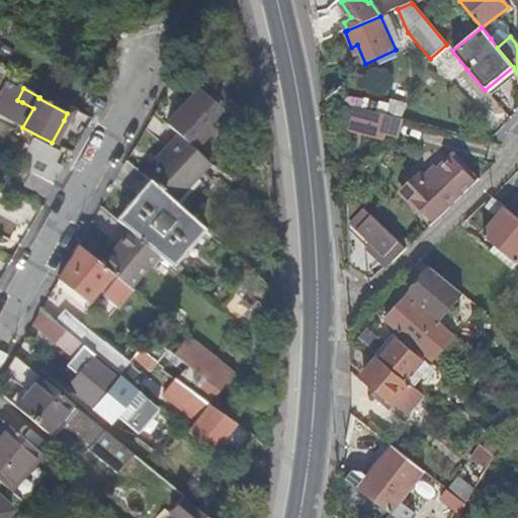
[(202,96),(196,103),(209,115),(217,108),(202,96)]
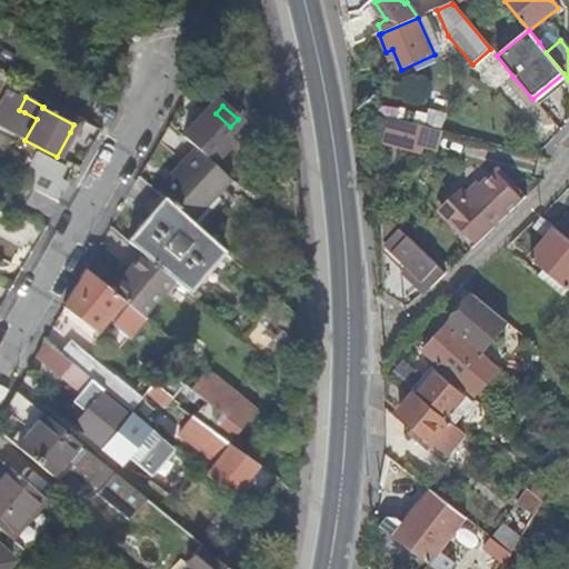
[(12,133),(25,140),(37,119),(25,112),(12,133)]
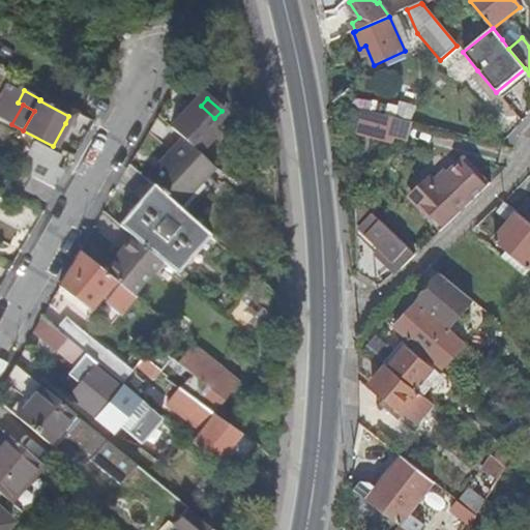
[(169,129),(179,139),(195,151),(206,139),(201,133),(214,118),(201,106),(187,121),(181,115),(169,129)]
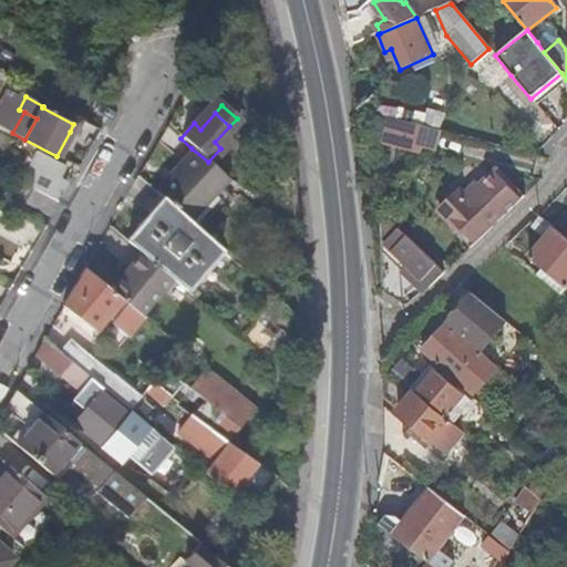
[(237,119),(229,126),(247,142),(254,134),(237,119)]
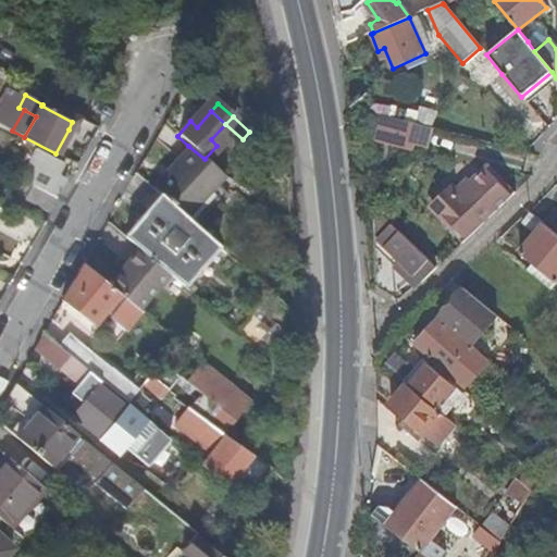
[(433,128),(390,118),(386,132),(390,133),(387,145),(411,152),(412,146),(428,150),(433,128)]
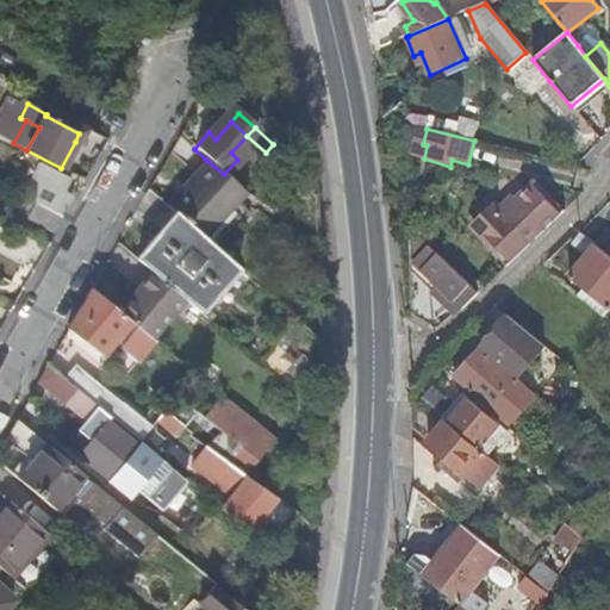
[(79,134),(75,142),(82,147),(87,138),(79,134)]
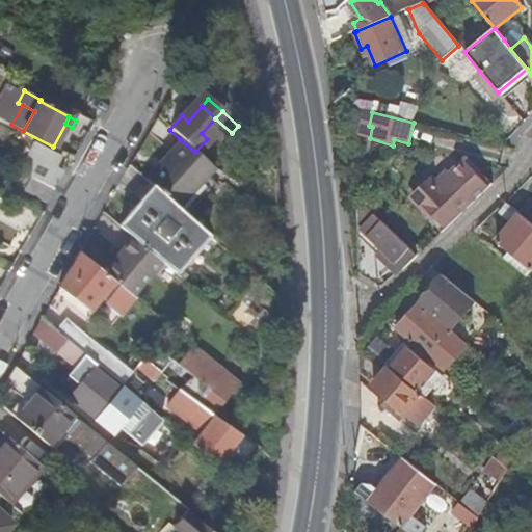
[(0,125),(0,147),(7,151),(17,133),(0,125)]
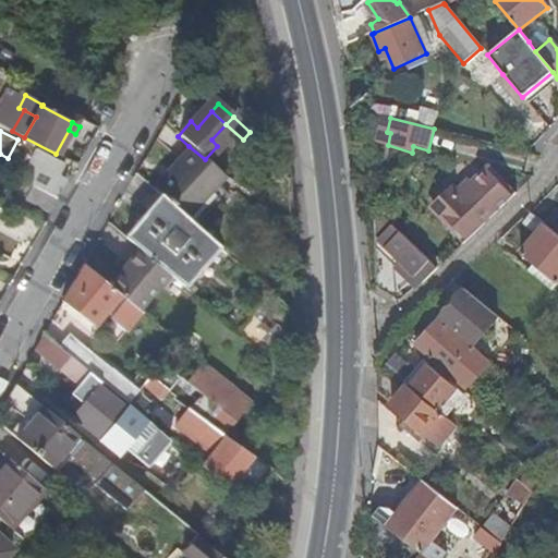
[(152,189),(161,197),(186,220),(223,177),(205,159),(189,146),(152,189)]
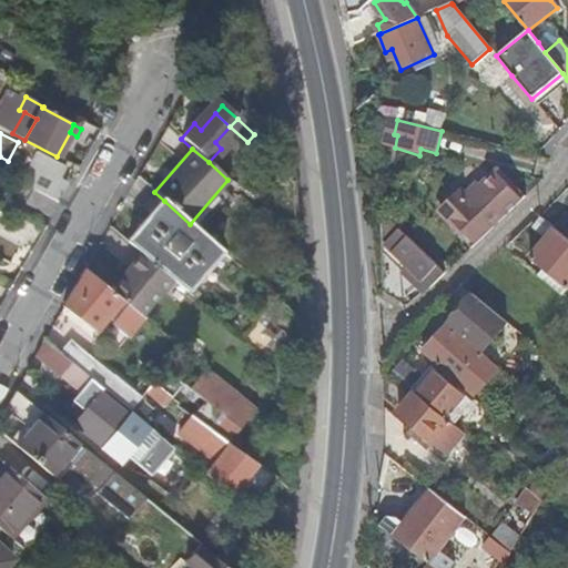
[(53,189),(66,168),(36,152),(21,182),(56,200),(60,192),(53,189)]
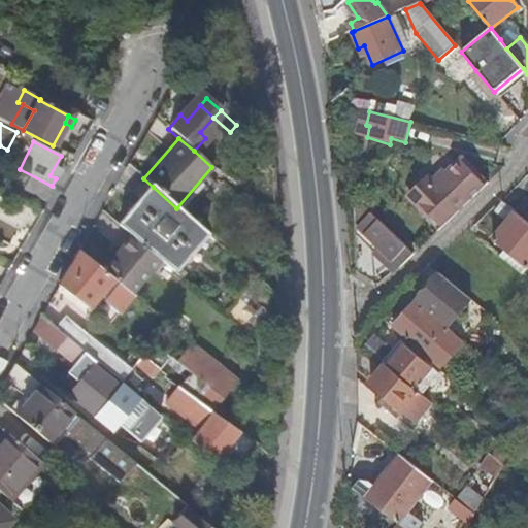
[(420,203),(442,228),(457,213),(486,186),(463,162),(420,203)]
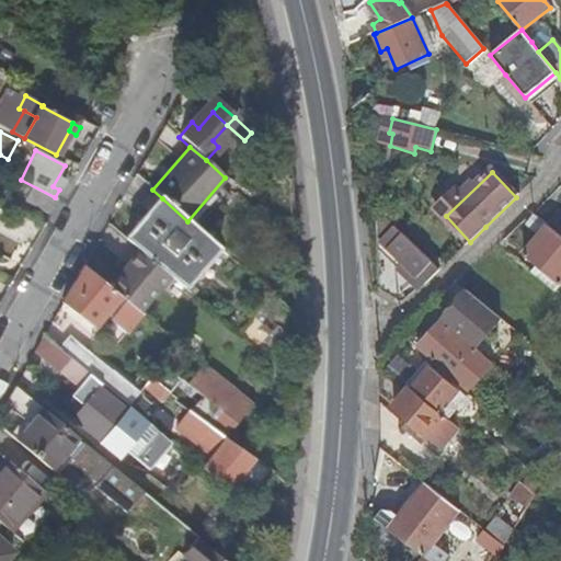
[(25,203),(49,216),(58,202),(33,189),(25,203)]
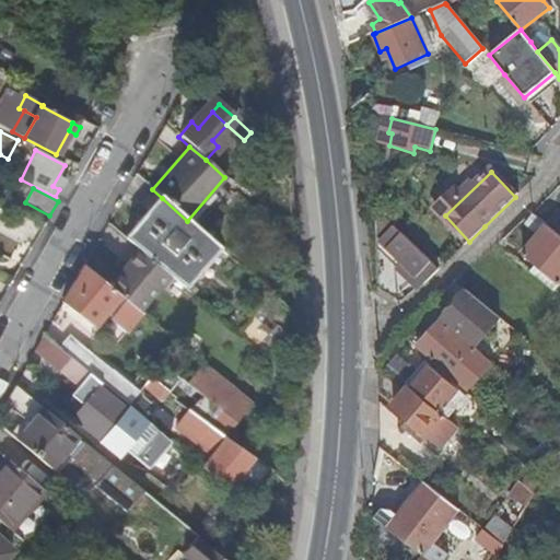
[(168,275),(184,289),(217,247),(187,221),(162,198),(126,238),(139,251),(168,275)]
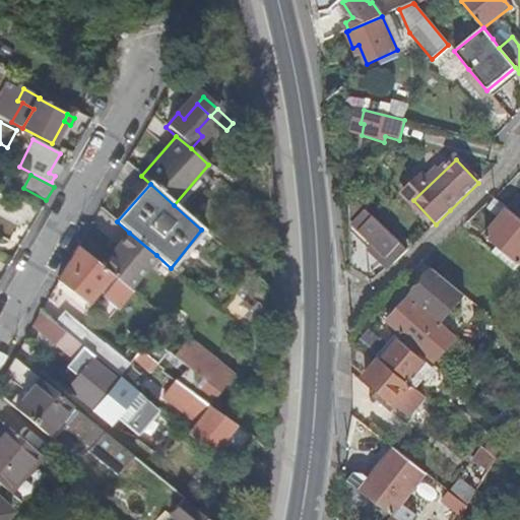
[(519,218),(514,214),(494,198),(486,210),(496,217),(500,213),(504,216),(485,238),(499,248),(506,254),(519,264),(519,218)]
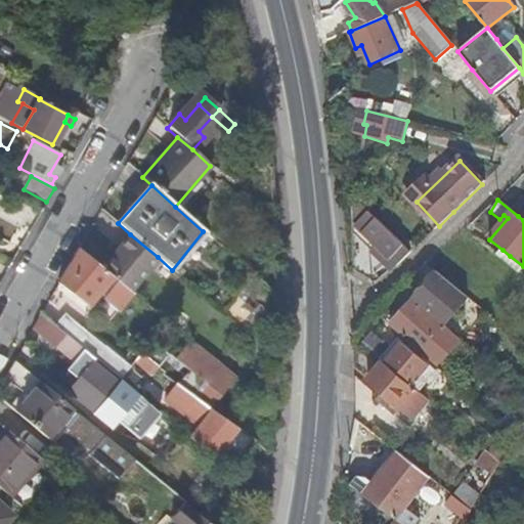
[(360,206),(360,221),(370,211),(364,205),(360,206)]
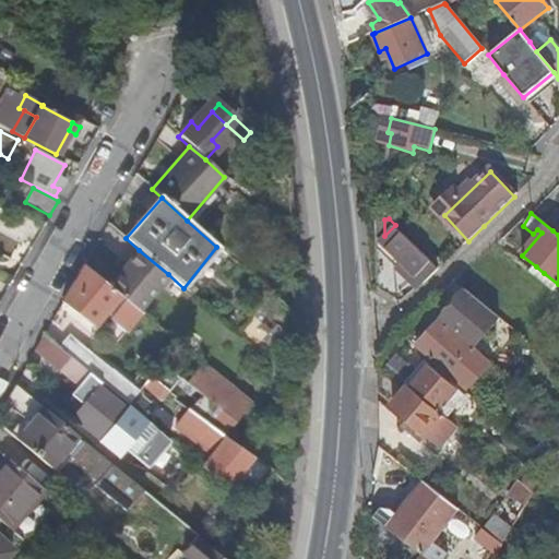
[(384,236),(384,245),(405,264),(425,283),(440,269),(395,225),(384,236)]
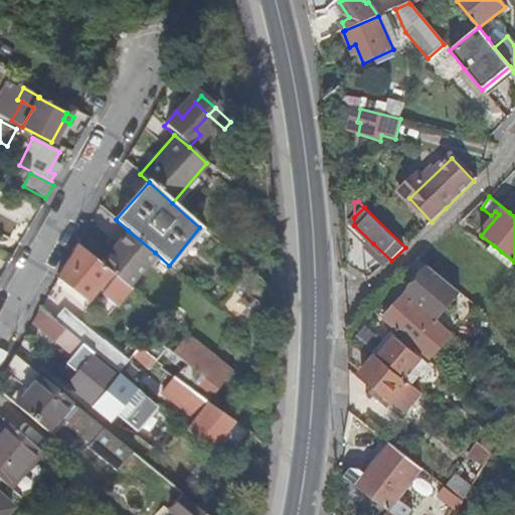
[(128,230),(100,264),(111,273),(127,287),(155,252),(128,230)]
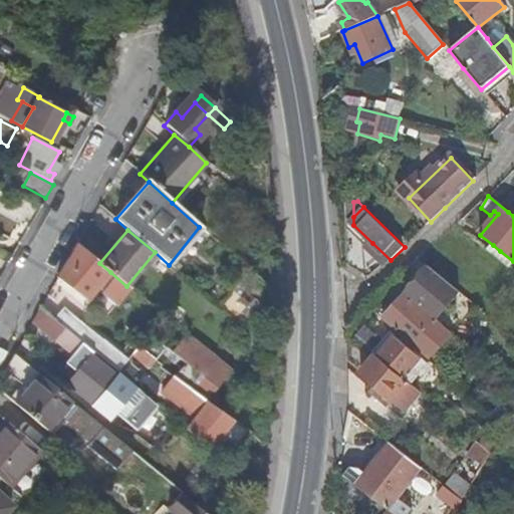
[(366,249),(384,266),(386,264),(391,260),(372,243),(366,249)]
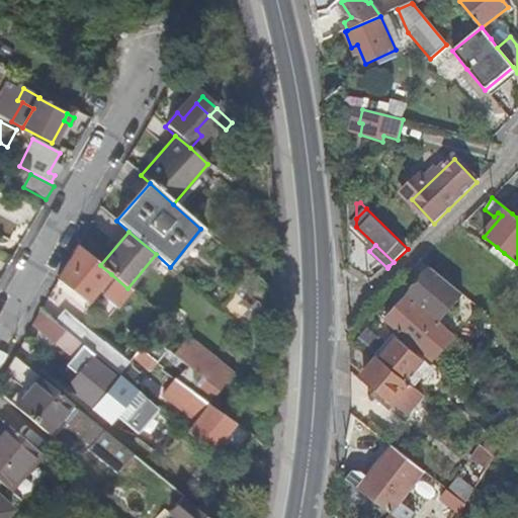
[(77,247),(59,281),(87,304),(98,289),(108,277),(111,274),(100,265),(77,247)]
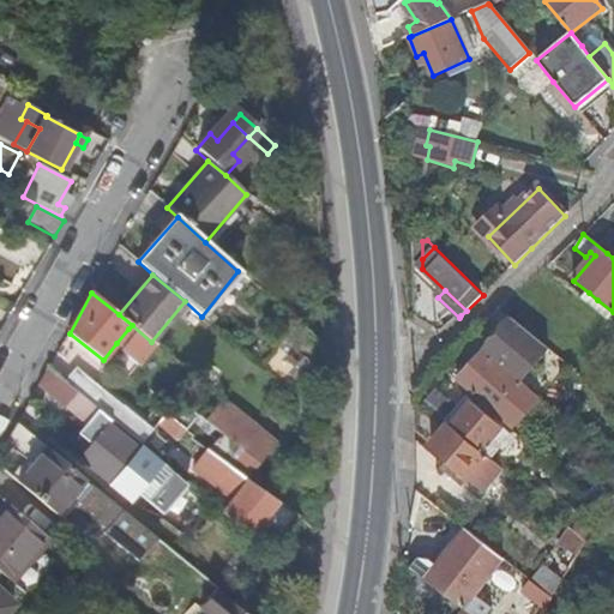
[(597,300),(589,293),(584,299),(594,306),(597,300)]
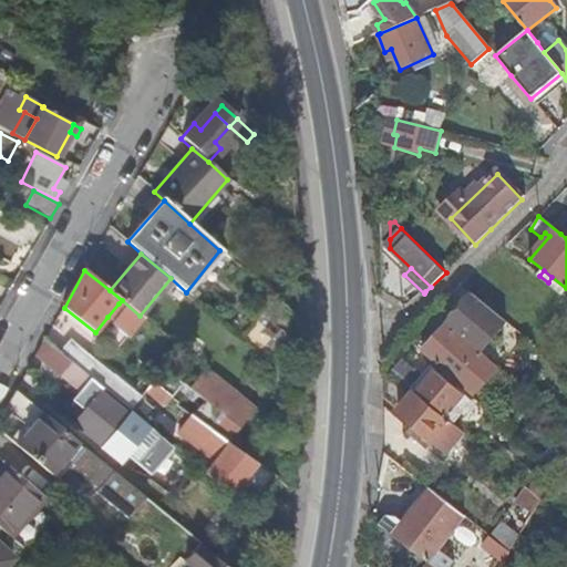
[(473,295),(449,323),(481,352),(506,322),(473,295)]
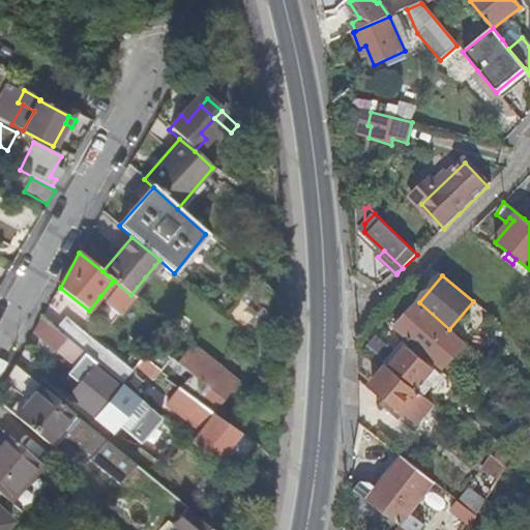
[(111,284),(100,296),(104,300),(106,299),(115,288),(115,286),(111,284)]
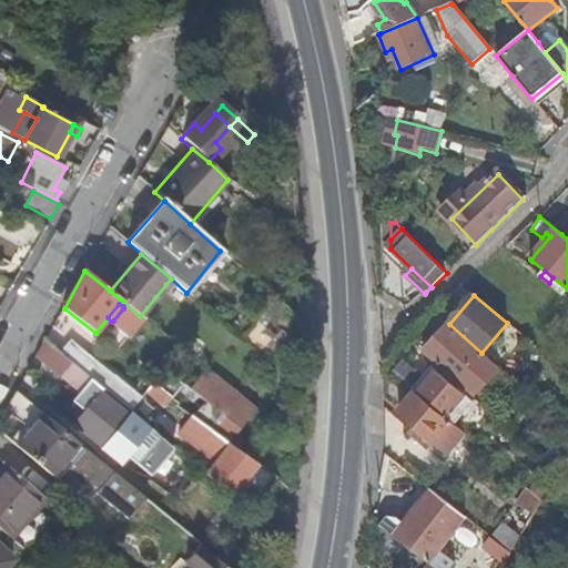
[(482,353),(449,324),(442,333),(438,337),(425,353),(430,358),(457,382),(482,353)]
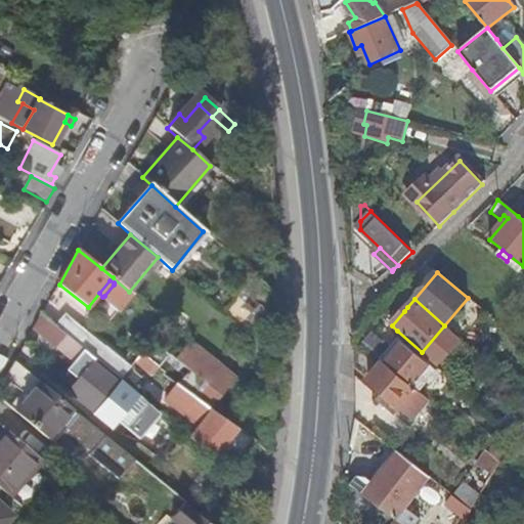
[(397,343),(362,313),(363,345),(382,361),(397,343)]
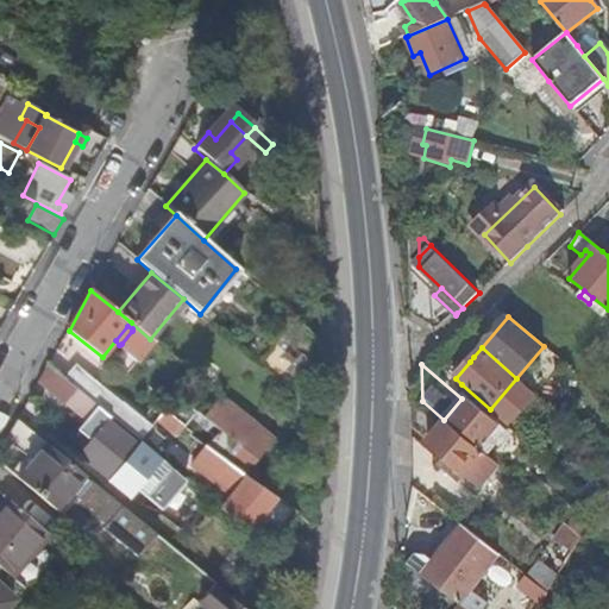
[(81,394),(48,365),(38,382),(60,400),(57,402),(93,432),(95,428),(100,432),(79,458),(121,494),(130,484),(162,510),(186,479),(139,440),(111,418),(81,394)]
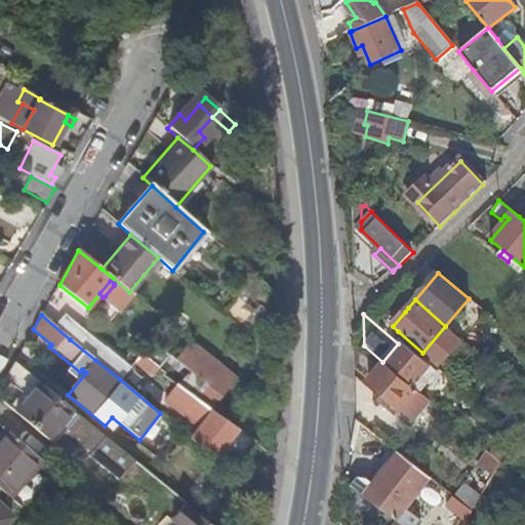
[(167,323),(149,345),(167,359),(185,337),(167,323)]
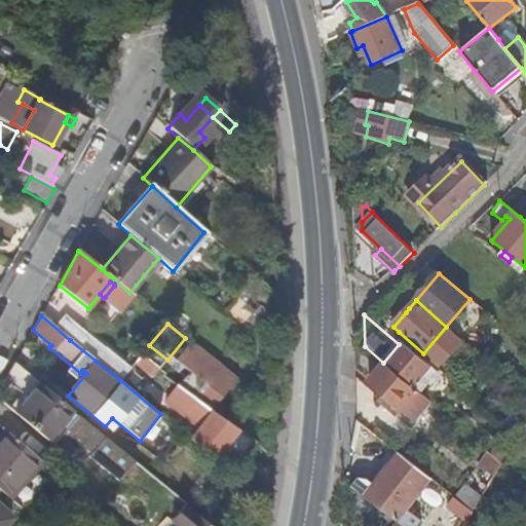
[(462,342),(446,327),(423,353),(440,368),(462,342)]
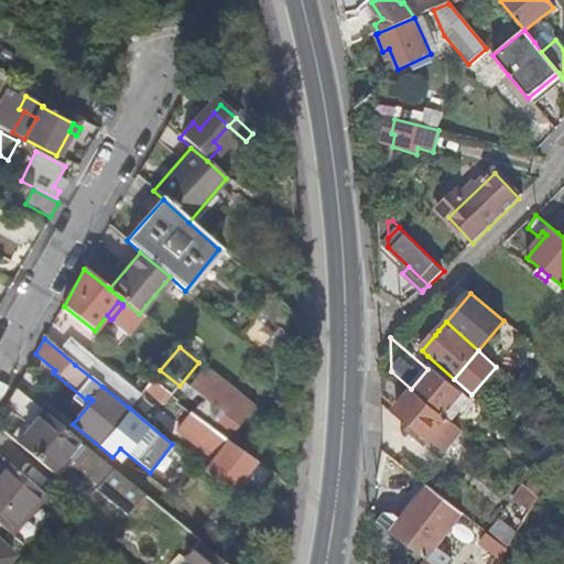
[(430,366),(427,369),(411,389),(414,391),(449,422),(452,423),(470,400),(430,366)]
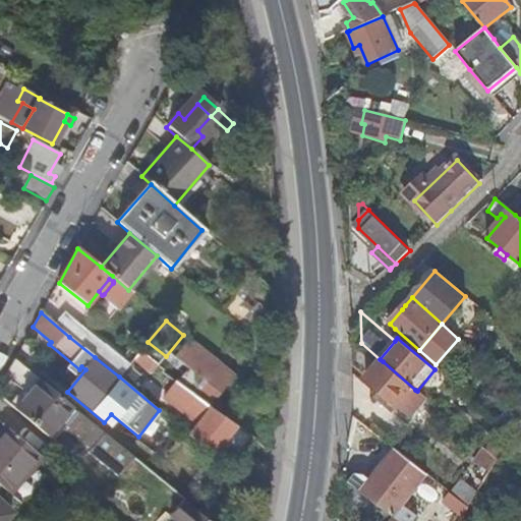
[(209,404),(233,374),(228,370),(188,339),(174,356),(200,379),(191,390),(209,404)]
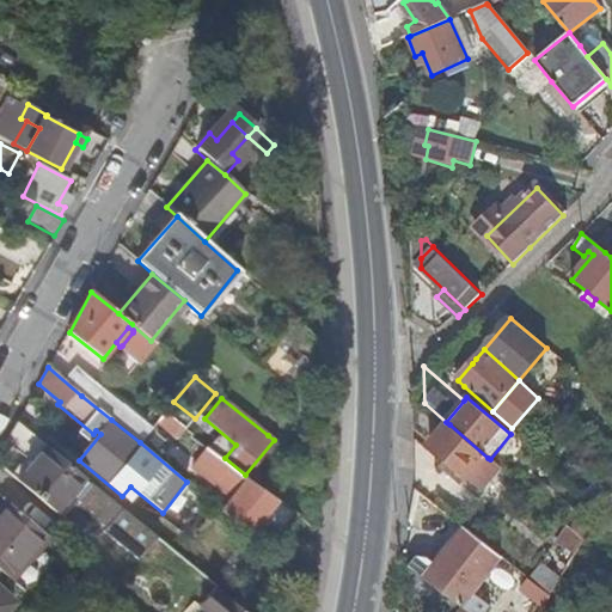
[(123,407),(111,420),(140,442),(141,441),(153,427),(166,410),(158,403),(142,422),(123,407)]
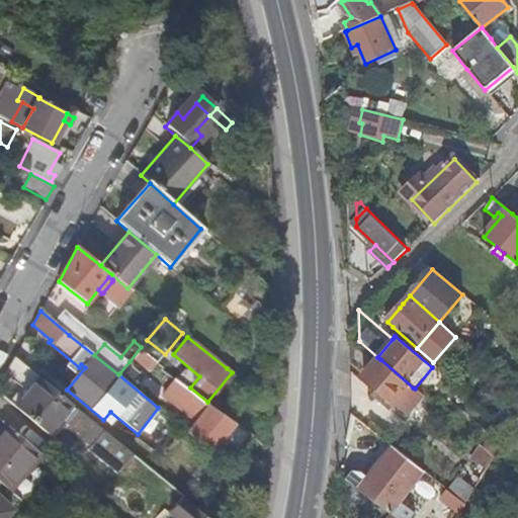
[(159,361),(141,347),(130,361),(141,369),(148,375),(159,361)]
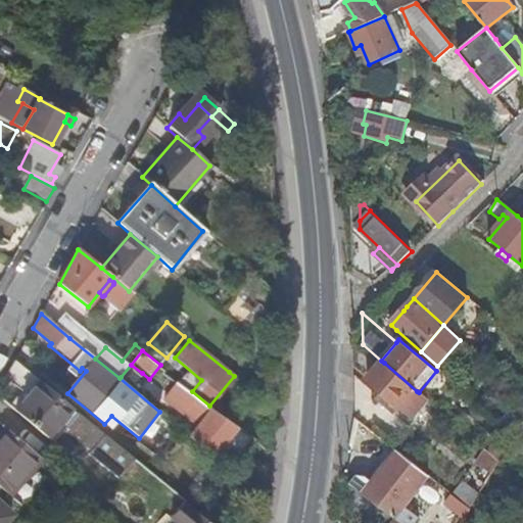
[(417,391),(384,363),(369,380),(383,393),(402,409),(417,391)]
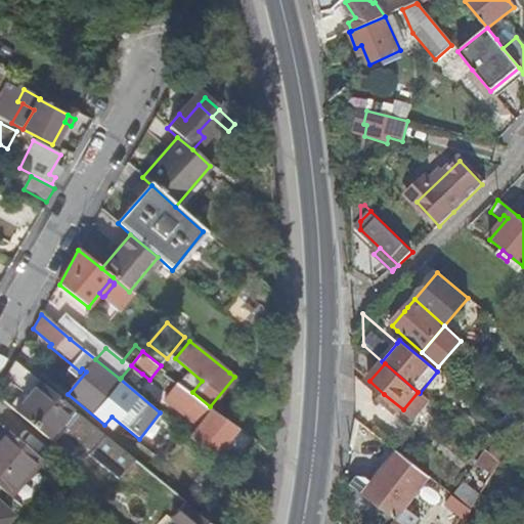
[(131,365),(121,378),(132,386),(142,374),(131,365)]
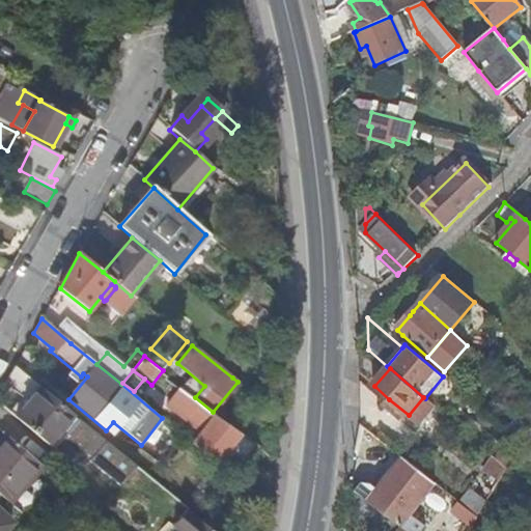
[(79,420),(37,387),(14,417),(53,450),(79,420)]
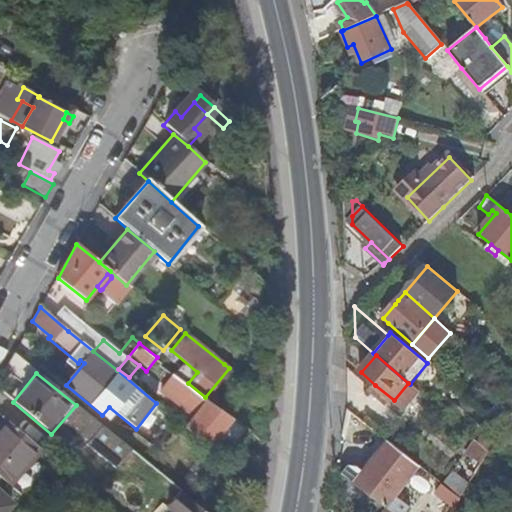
[(354,373),(353,375),(371,390),(373,388),(354,373)]
